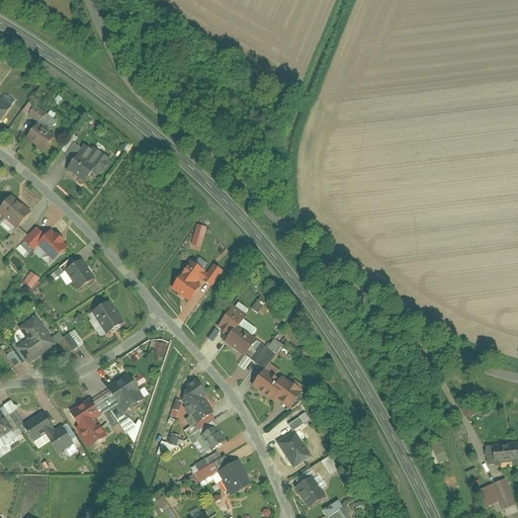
[(0,125),(14,106),(0,95),(0,125)]
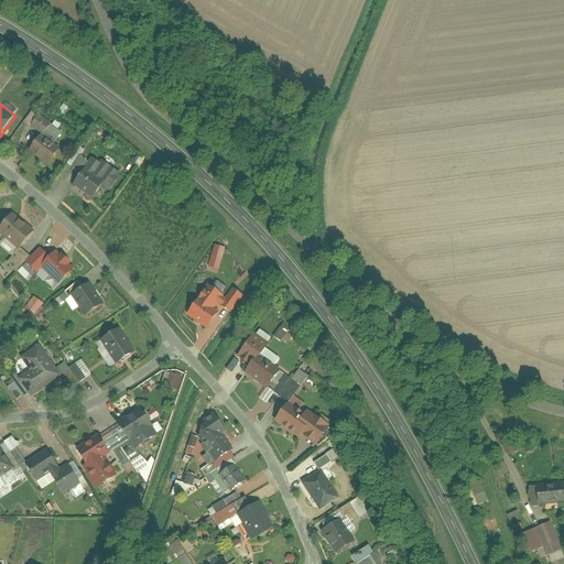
[(35,110),(28,121),(43,132),(30,151),(50,165),(63,148),(56,143),(64,132),(60,129),(64,123),(57,119),(53,125),(35,110)]
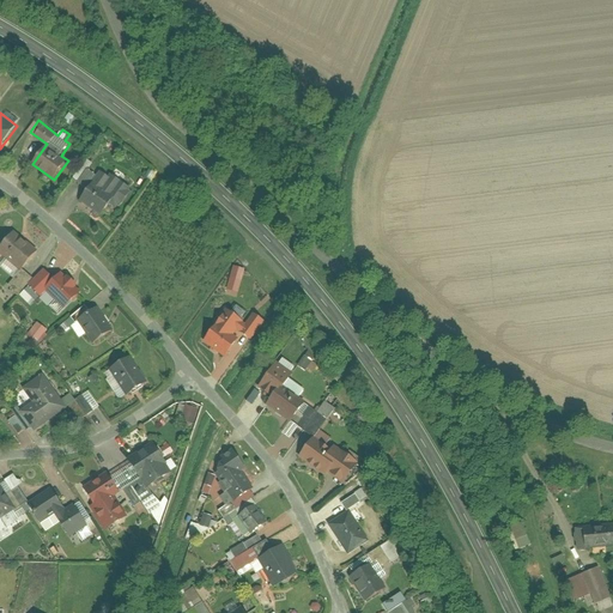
[(74,178),(91,189),(82,202),(103,217),(111,205),(120,210),(134,189),(111,173),(109,176),(102,171),(98,175),(89,169),(93,163),(87,159),(74,178)]
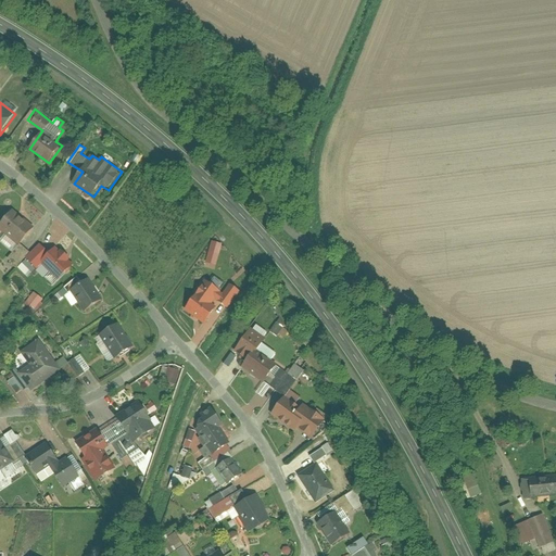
[(131,161),(138,164),(142,156),(137,153),(131,161)]
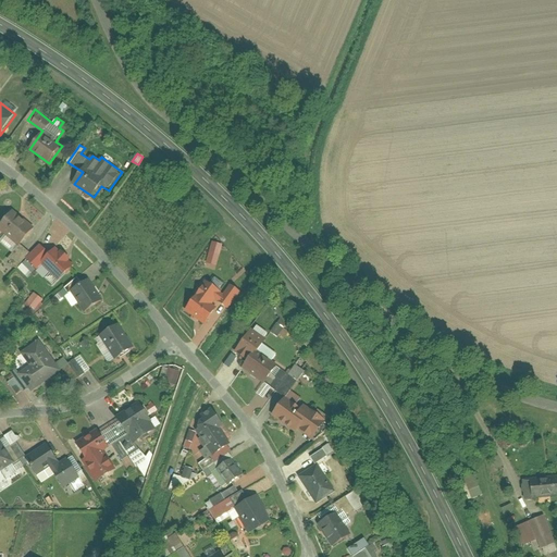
[(35,229),(14,212),(0,230),(21,246),(35,229)]
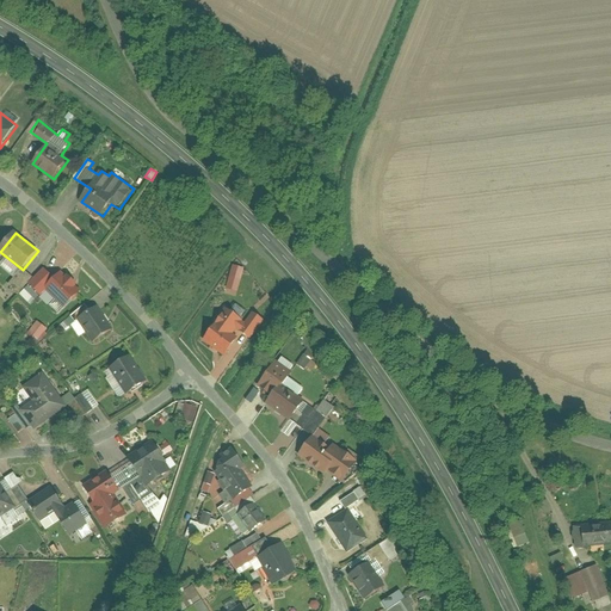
[(228,289),(239,291),(245,269),(234,265),(228,289)]
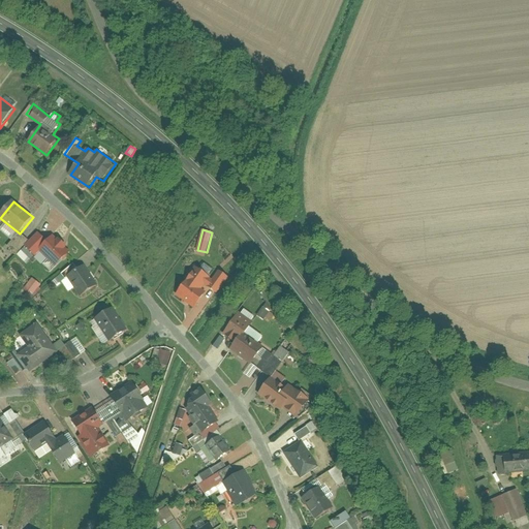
[(39,234),(26,246),(35,255),(40,250),(49,243),(39,234)]
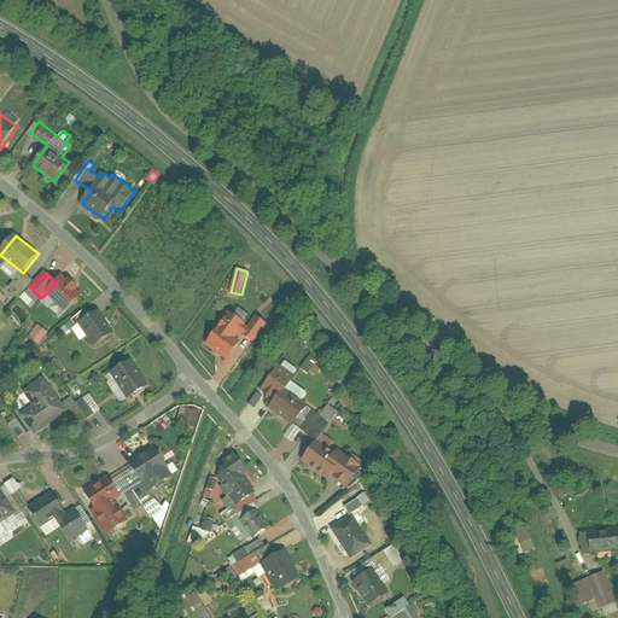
[(69,281),(64,277),(57,284),(47,292),(66,312),(83,296),(77,290),(80,289),(70,279),(69,281)]
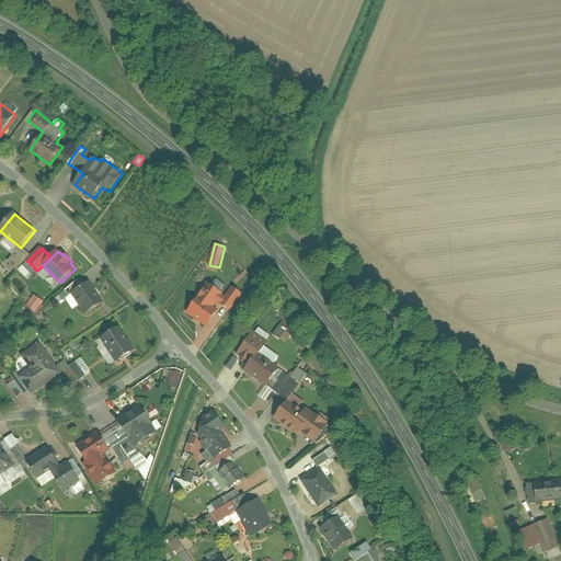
[(29,263),(20,271),(29,279),(36,272),(29,263)]
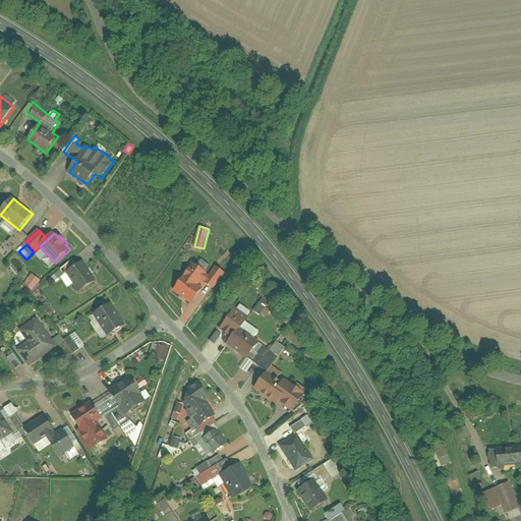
[(194,262),(174,290),(190,302),(206,282),(216,289),(227,273),(217,266),(211,274),(194,262)]
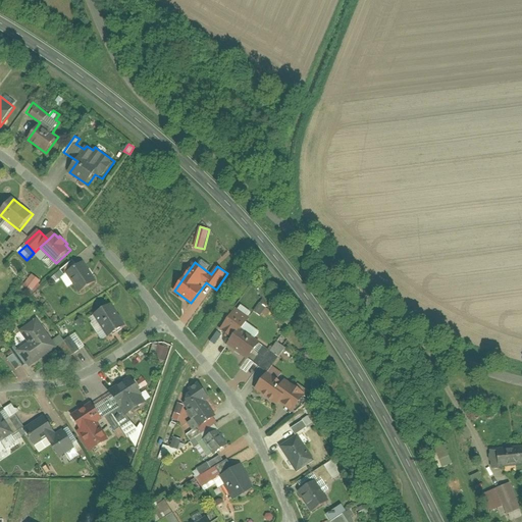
[(96,284),(82,263),(65,273),(80,295),(96,284)]
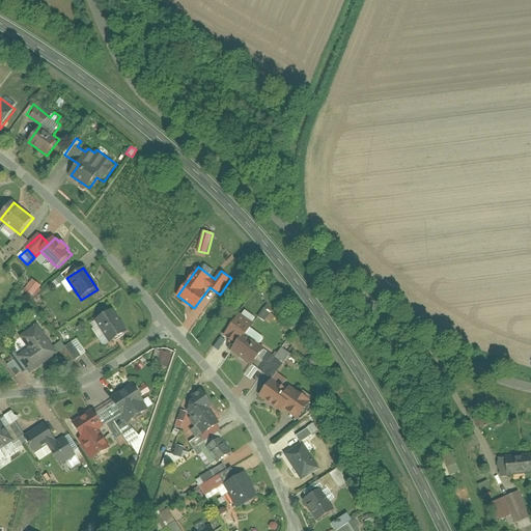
[(42,286),(33,280),(26,289),(34,297),(42,286)]
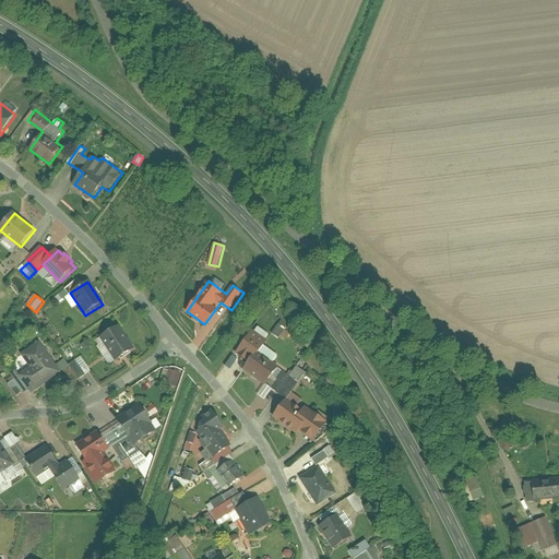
[(138,351),(120,325),(103,336),(120,361),(138,351)]
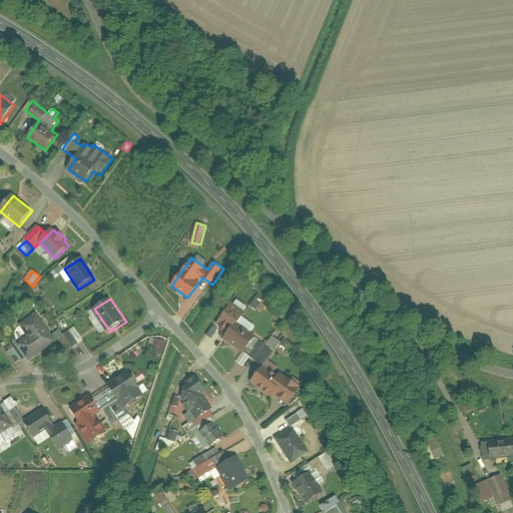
[(233,301),(217,323),(229,331),(224,338),(254,359),(266,343),(251,333),(257,325),(244,316),(247,312),(245,310),(248,306),(238,299),(235,303),(233,301)]
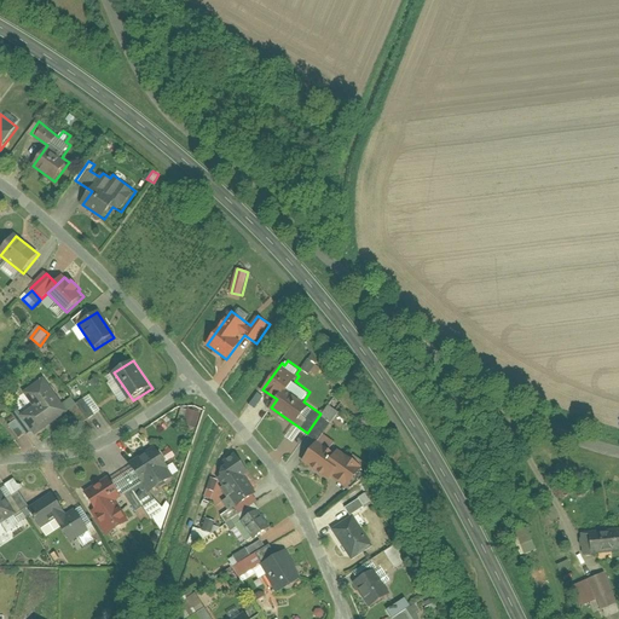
[(306,360),(301,370),(314,377),(319,368),(306,360)]
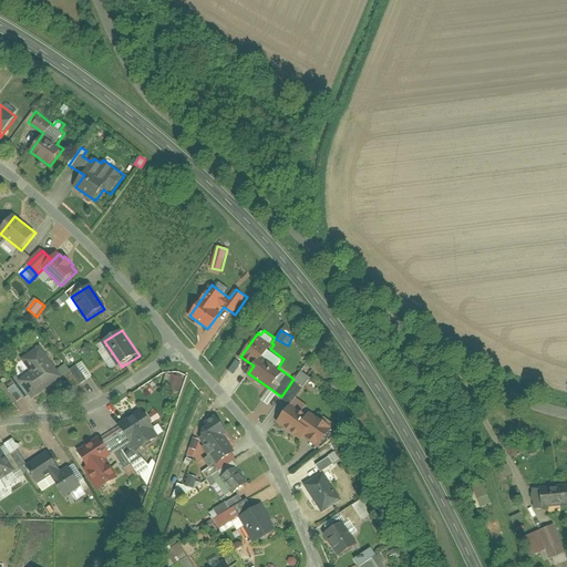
[(63,378),(42,346),(23,358),(32,370),(20,379),(33,399),(63,378)]
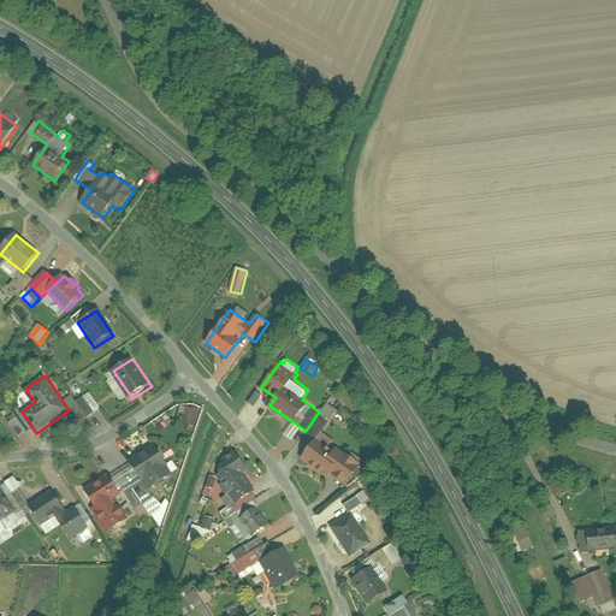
[(249,402),(255,406),(264,395),(258,390),(249,402)]
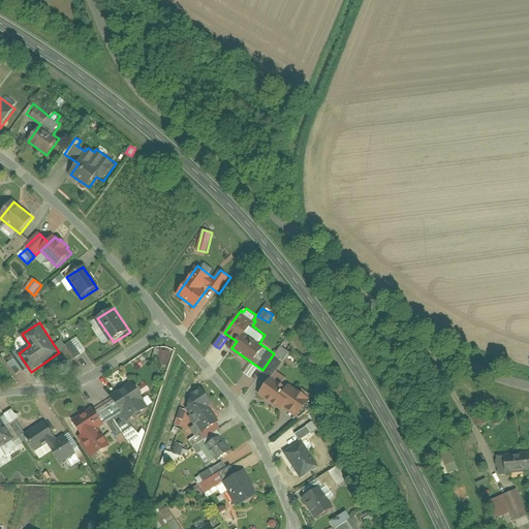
[(69,352),(66,354),(71,362),(86,351),(75,338),(64,345),(69,352)]
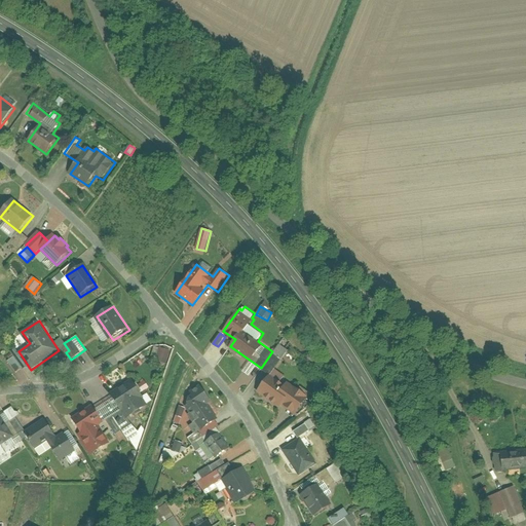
[(280,343),(263,368),(271,374),(258,392),(280,408),(284,405),(297,414),(309,396),(289,381),(287,384),(280,380),(285,373),(276,368),(290,349),(280,343)]
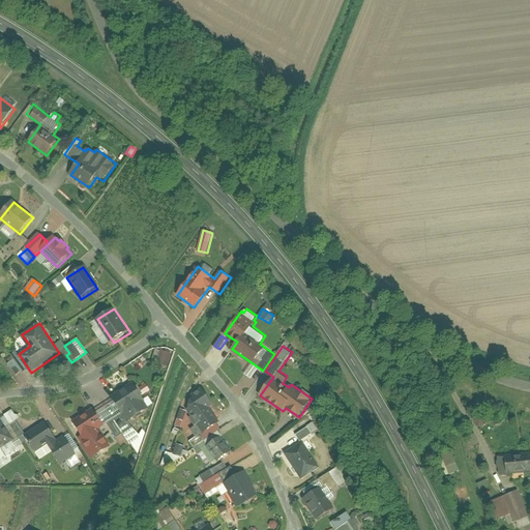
[(173,352),(163,350),(159,362),(171,364),(173,352)]
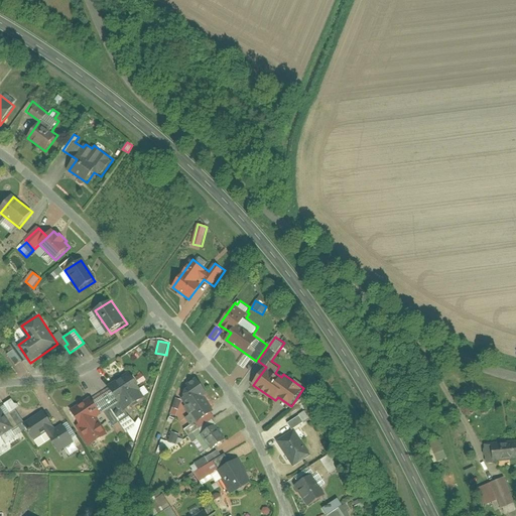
[(243,357),(237,366),(243,370),(249,361),(243,357)]
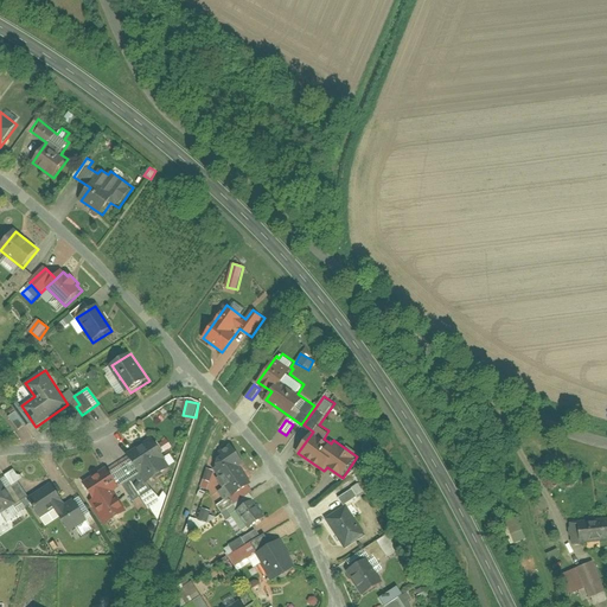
[(154,438),(129,453),(142,472),(148,483),(173,466),(154,438)]
